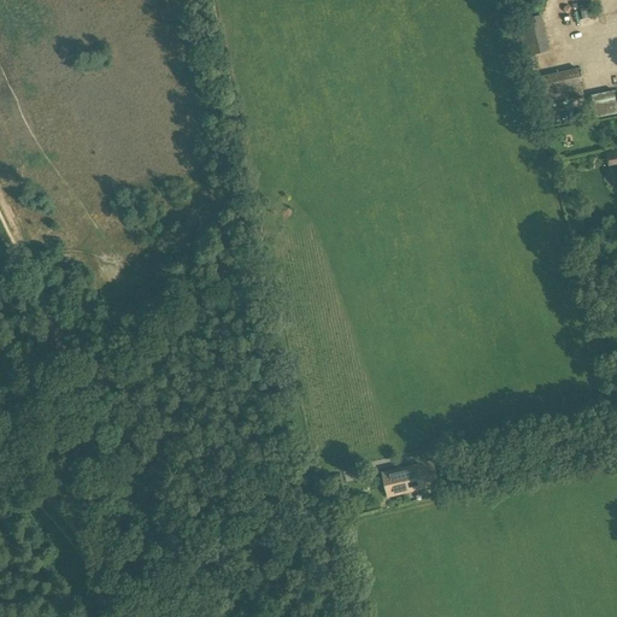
[(576,4),(579,18),(587,17),(585,3),(576,4)]
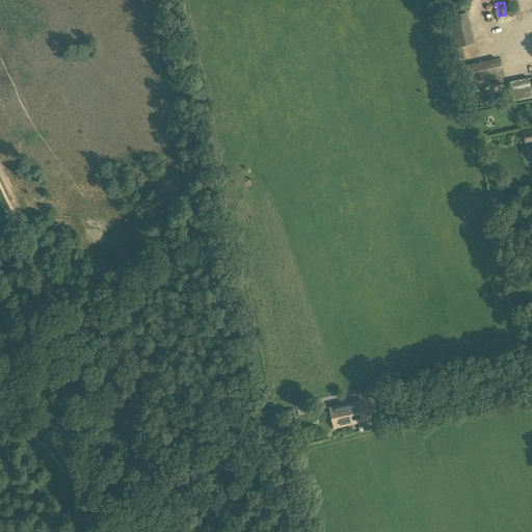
[(454,48),(474,43),(467,12),(447,18),(454,48)]
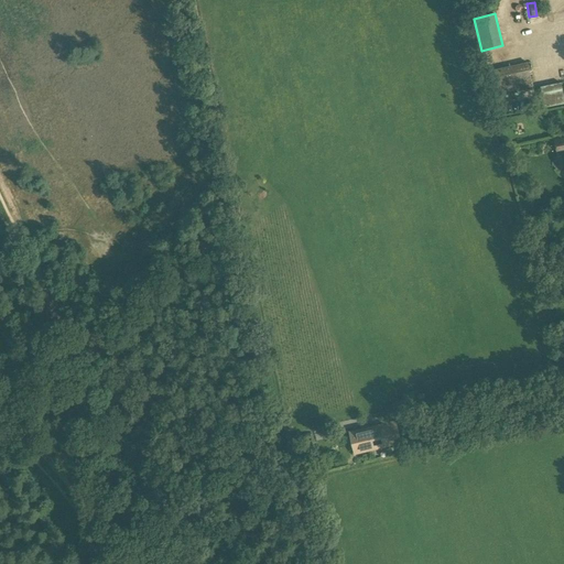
[(497,95),(533,86),(528,61),(491,69),(497,95)]
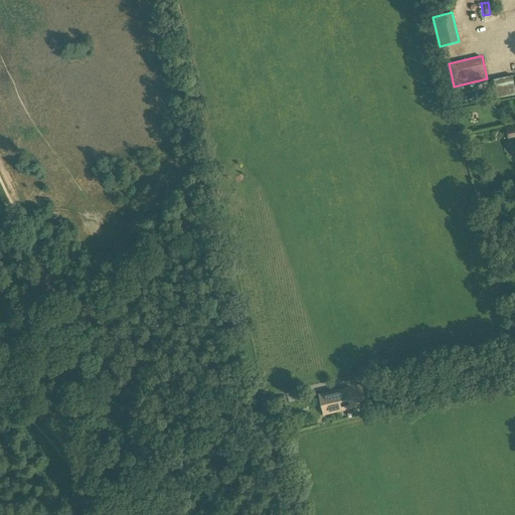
[(498,99),(514,95),(514,87),(512,75),(494,79),(498,99)]
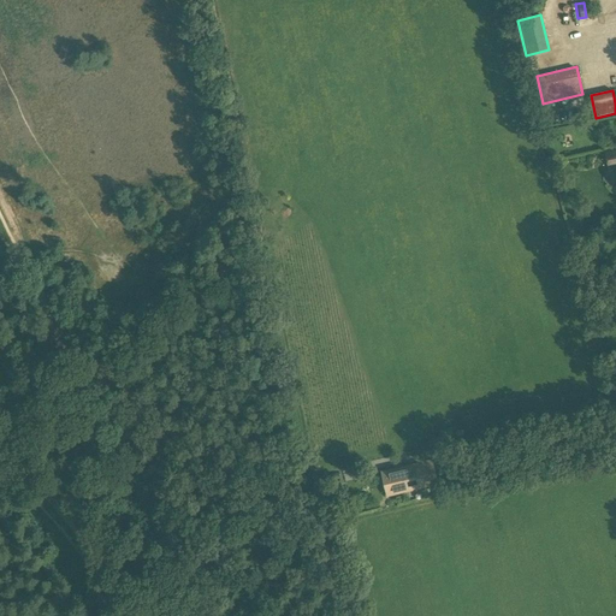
[(390,493),(437,481),(433,461),(385,473),(390,493)]
